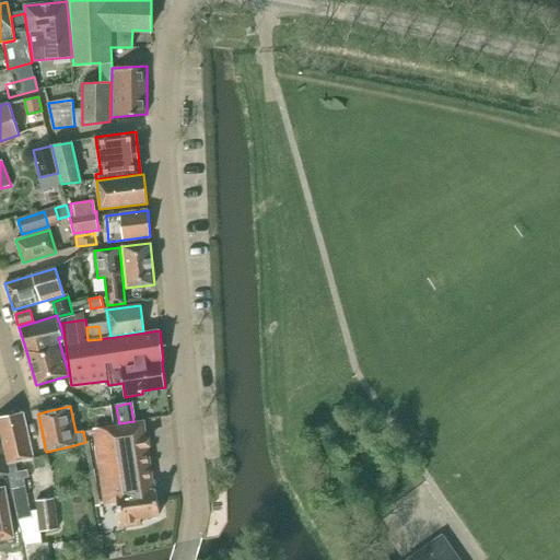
[(41,559),(36,532),(57,529),(53,499),(34,501),(36,515),(30,516),(22,478),(27,477),(26,469),(16,471),(14,462),(33,458),(23,412),(0,417),(0,435),(6,464),(7,473),(16,520),(19,518),(26,559),(41,559)]
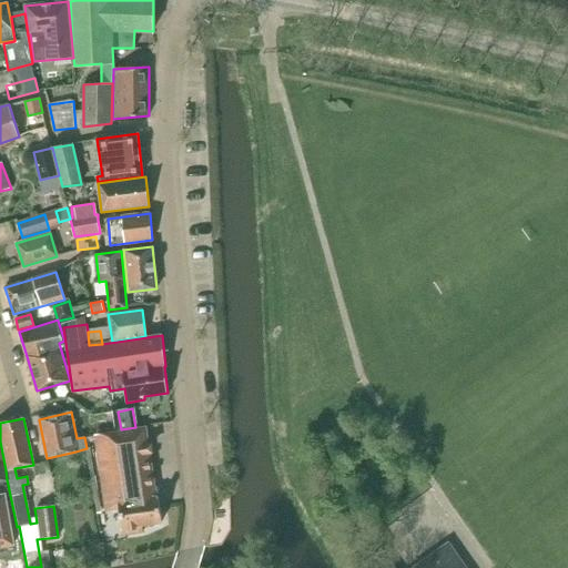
[(145,427),(95,435),(107,510),(119,508),(122,535),(143,531),(142,525),(162,523),(158,496),(155,497),(145,427)]
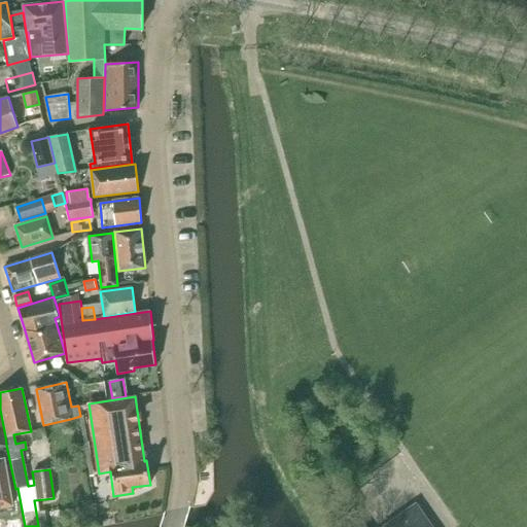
[(0,507),(10,506),(1,459),(0,459),(0,507)]
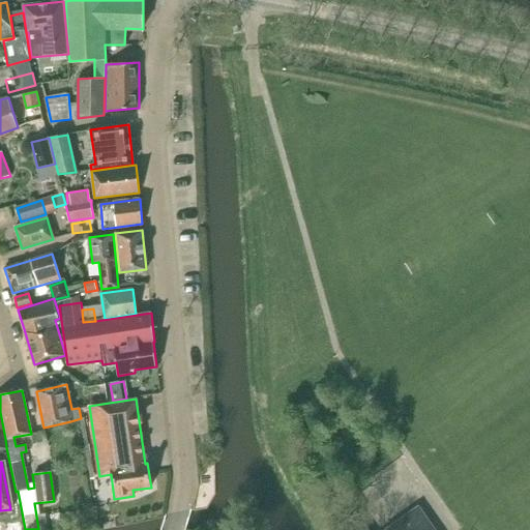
[(340,523),(345,529),(434,529),(417,506),(381,529),(369,529),(356,511),(340,523)]
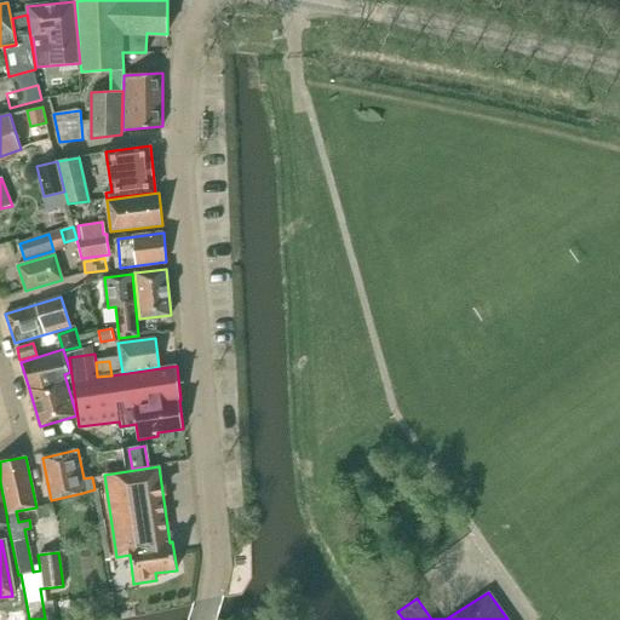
[(86,597),(67,600),(69,614),(87,612),(86,597)]
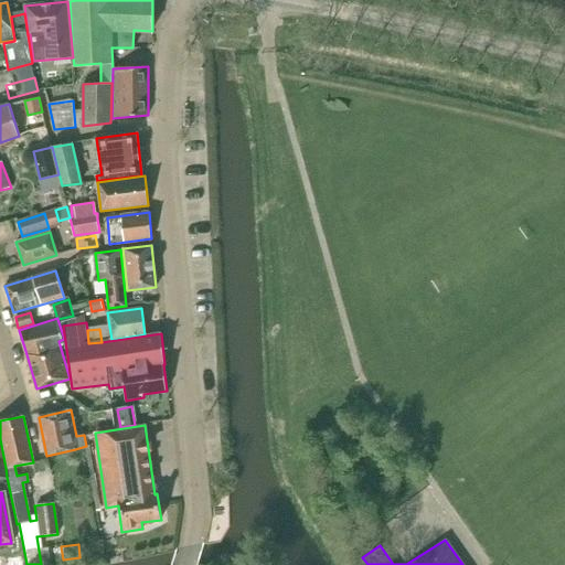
All buildings are outlined.
